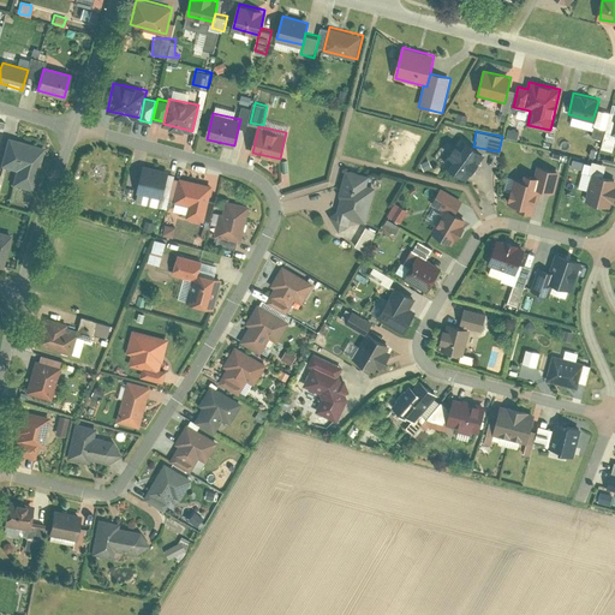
[(11,186),(33,191),(45,148),(7,138),(0,165),(0,166),(16,171),(11,186)]
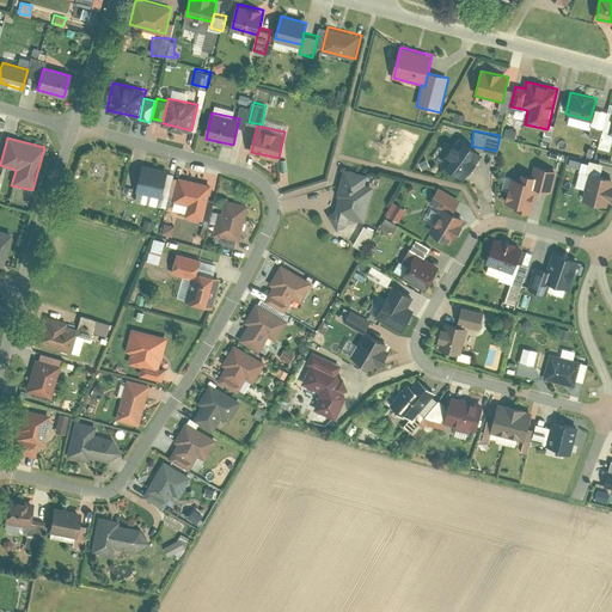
[(440,163),(464,181),(482,155),(459,138),(440,163)]
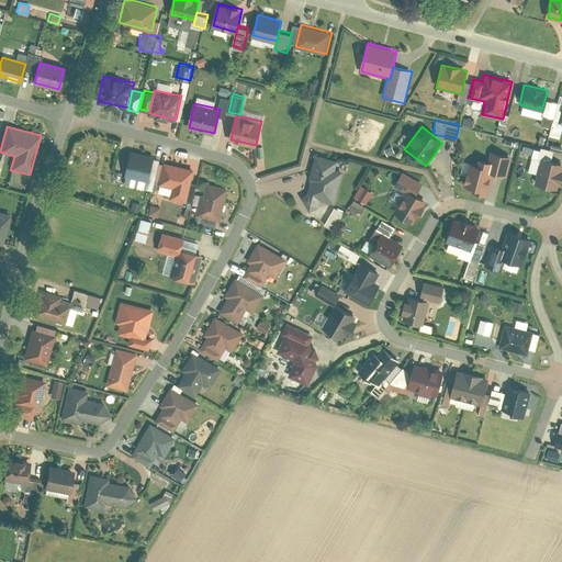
[(155,157),(131,152),(125,177),(148,182),(155,157)]
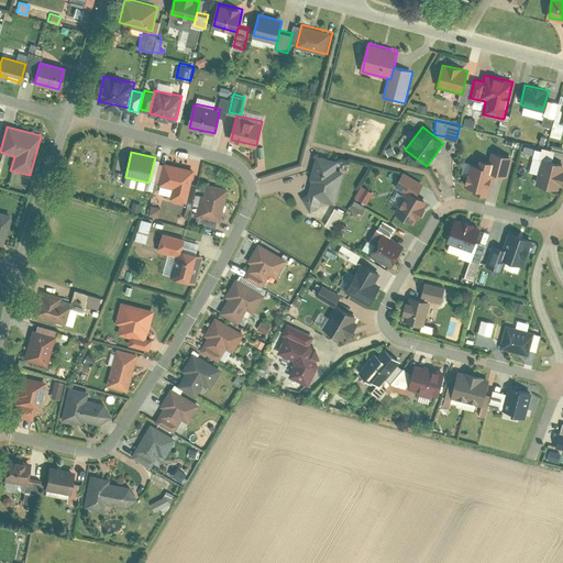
[(474,194),(488,197),(494,175),(508,179),(514,158),(492,153),(489,162),(481,159),(479,166),(471,164),(465,187),(475,189),(474,194)]
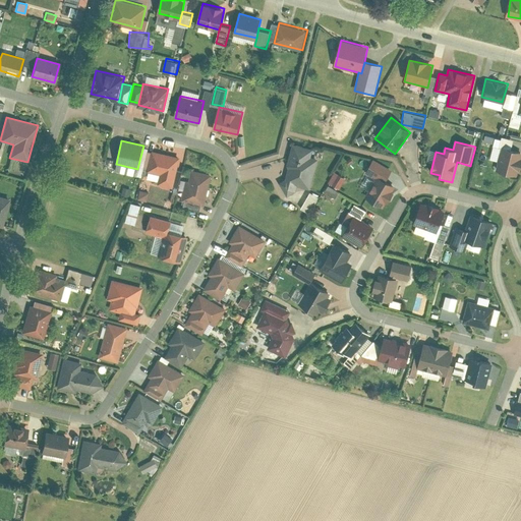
[(312,150),(293,145),(285,179),(279,182),(286,196),(295,191),(296,186),(309,189),(316,160),(310,158),(312,150)]
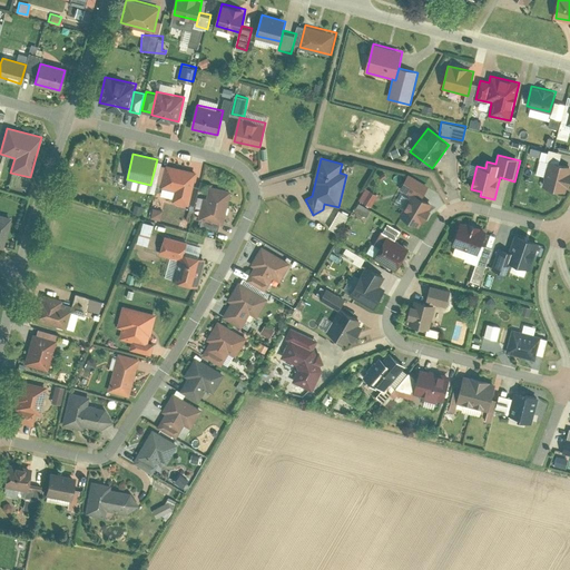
[(569,167),(549,161),(542,187),(564,193),(569,173),(569,167)]
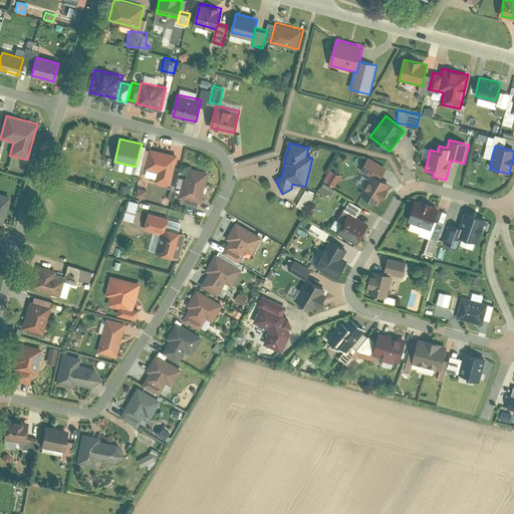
[(156,183),(171,186),(178,156),(151,150),(146,170),(158,173),(156,183)]
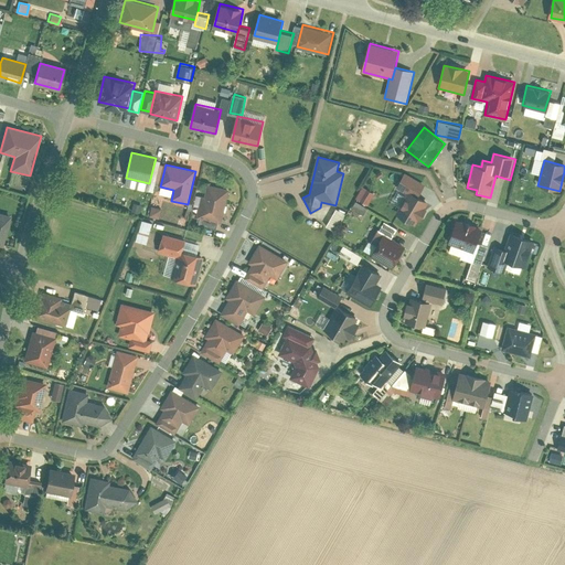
[(196,219),(222,224),(230,190),(208,184),(204,196),(202,196),(196,219)]
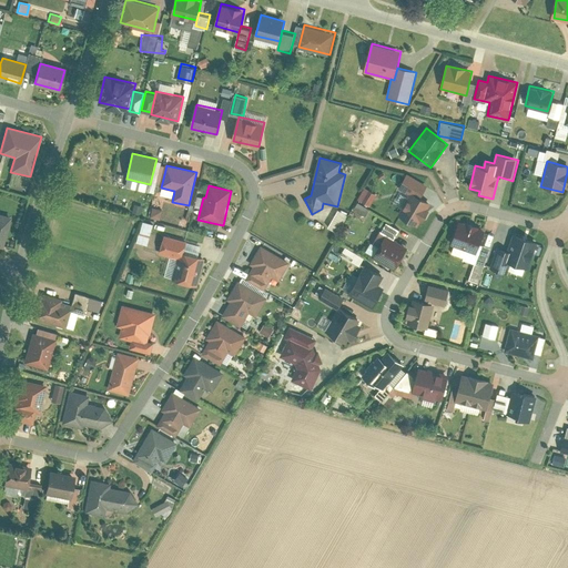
[(363,200),(368,189),(363,186),(357,198),(363,200)]
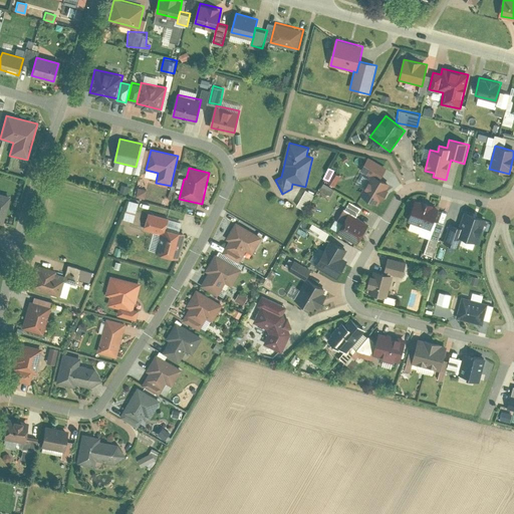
[(333,185),(339,175),(334,171),(328,182),(333,185)]
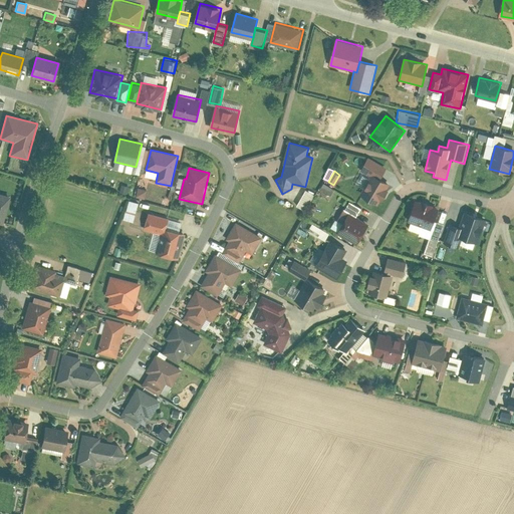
[(360,196),(377,206),(391,185),(372,175),(360,196)]
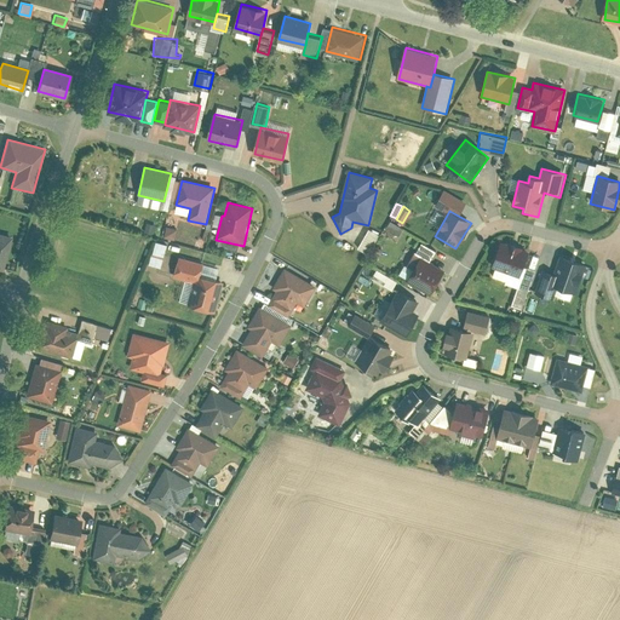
[(176,239),(177,228),(165,227),(164,236),(176,239)]
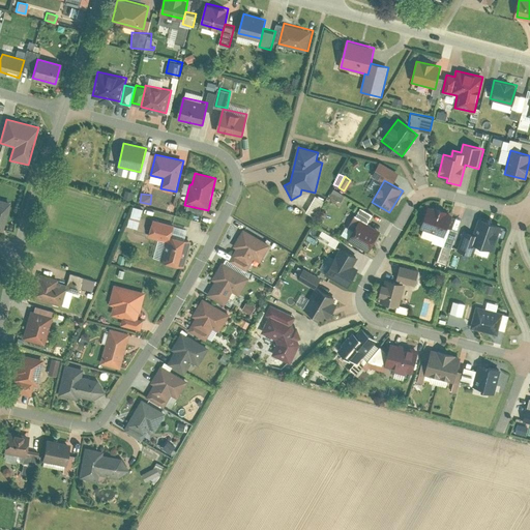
[(312,194),(305,211),(316,215),(322,197),(312,194)]
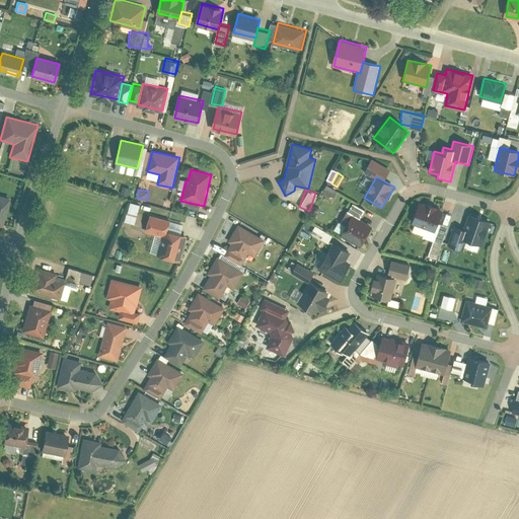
[(0,226),(2,227),(9,199),(0,196),(0,226)]
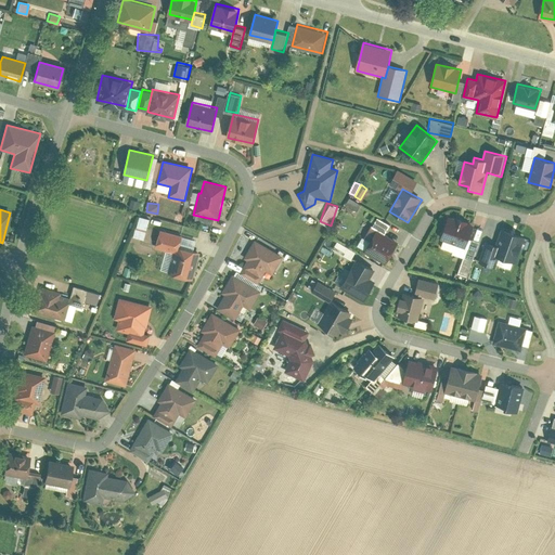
[(138,215),(132,236),(144,239),(149,218),(138,215)]
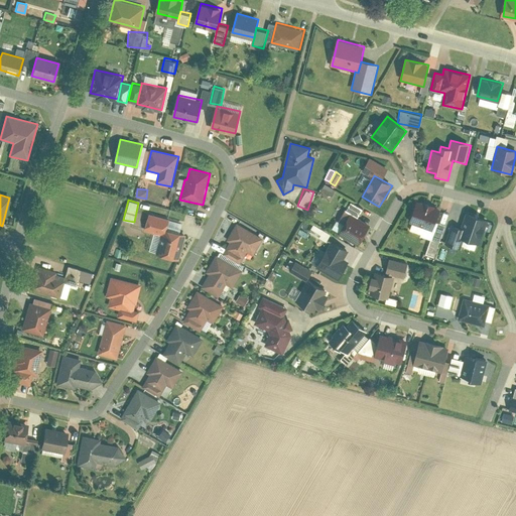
[(436,223),(441,208),(417,200),(407,232),(430,240),(424,257),(434,260),(446,226),(436,223)]
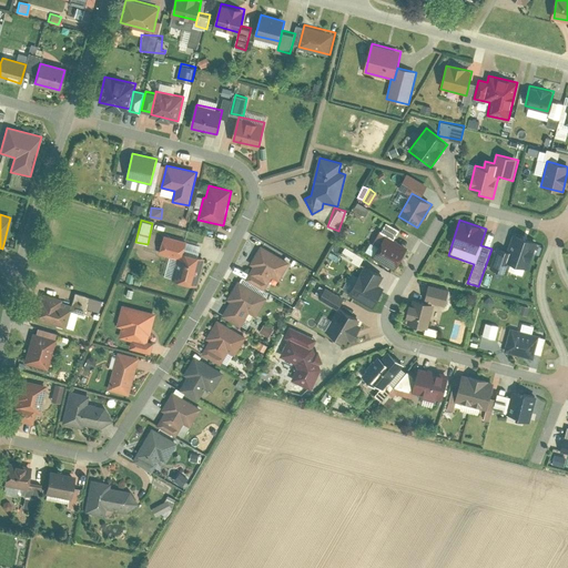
[(527,270),(537,242),(514,234),(507,251),(497,247),(489,270),(505,275),(509,263),(527,270)]
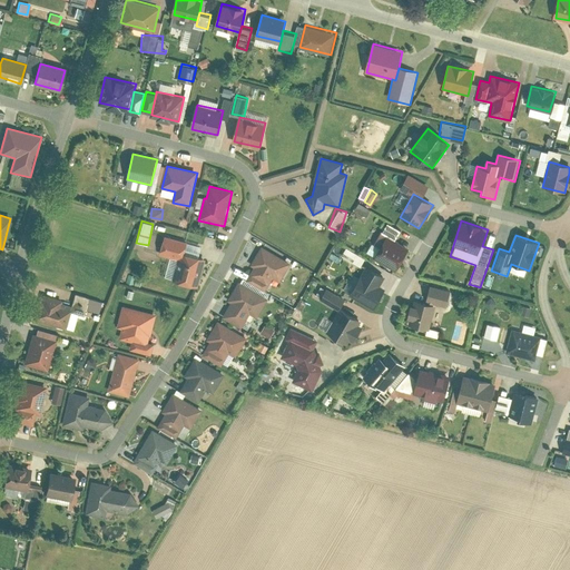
[(188,243),(165,236),(159,254),(179,258),(173,282),(198,288),(206,259),(186,254),(188,243)]
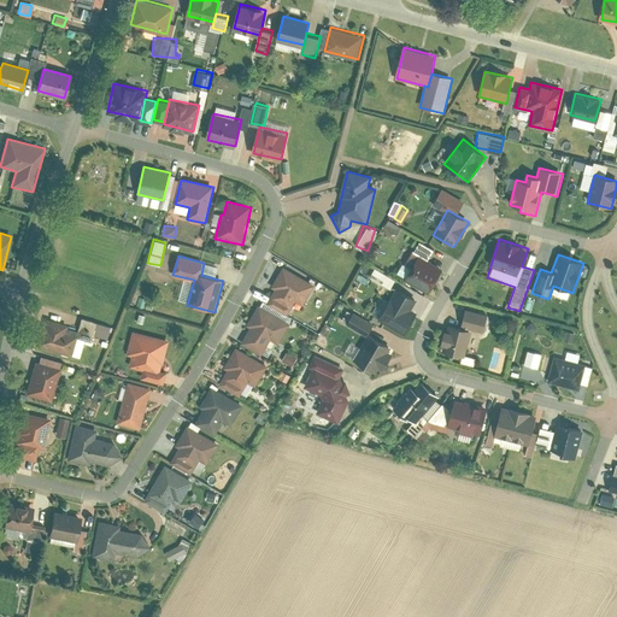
[(406,281),(430,294),(444,271),(419,257),(406,281)]
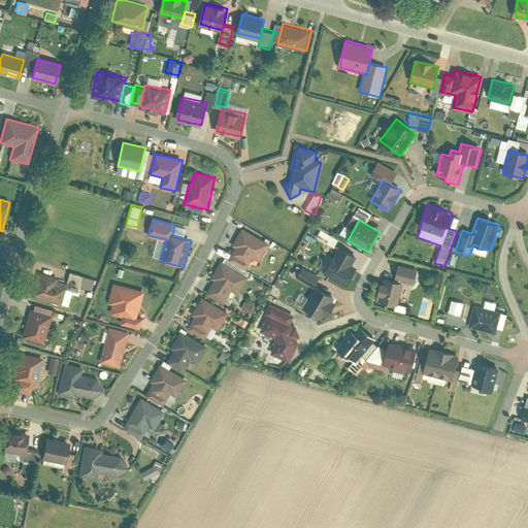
[(319,228),(316,236),(333,244),(336,237),(319,228)]
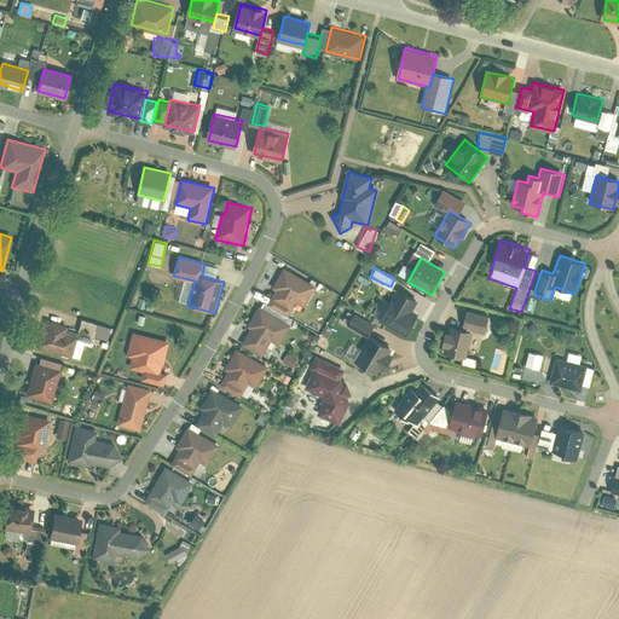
[(288,317),(296,302),(304,307),(316,287),(284,268),(272,289),(275,290),(266,305),(288,317)]
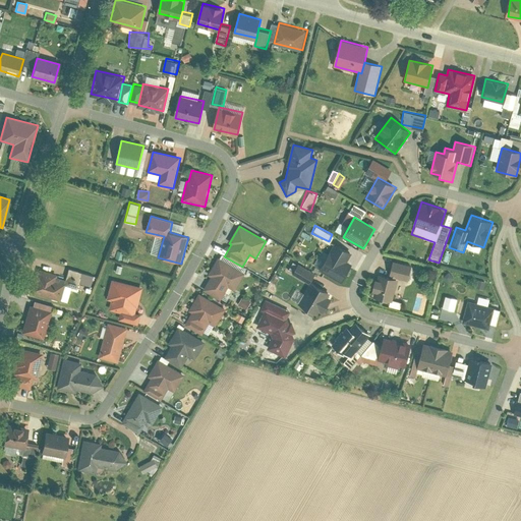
[(320,271),(342,283),(351,267),(346,264),(352,253),(335,243),(320,271)]
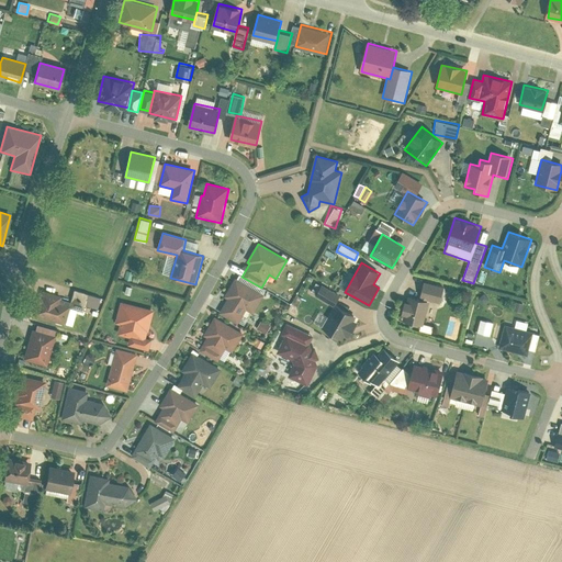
[(218,314),(237,325),(246,311),(253,314),(263,295),(235,279),(225,298),(227,299),(218,314)]
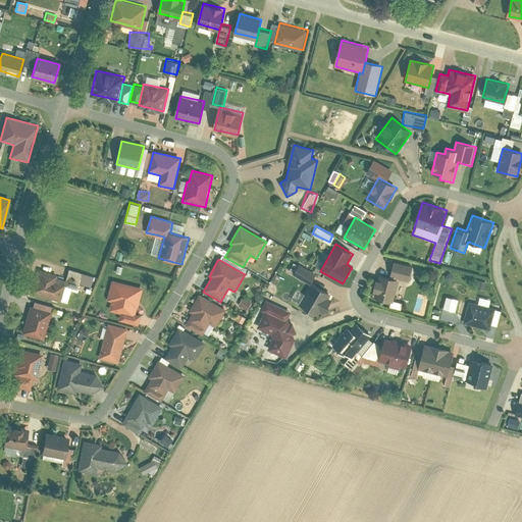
[(297,262),(294,267),(310,278),(314,272),(297,262)]
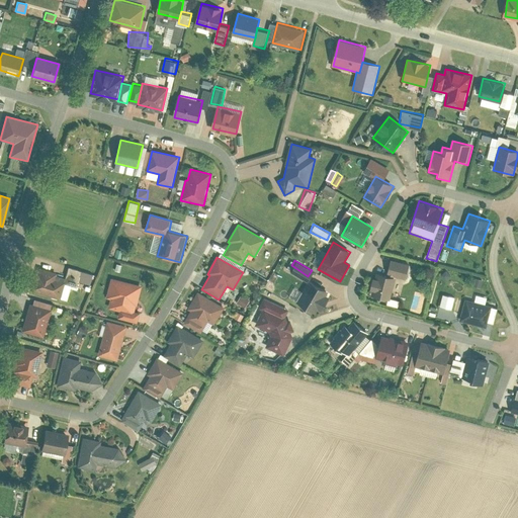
[(387,276),(395,278),(407,280),(411,265),(391,260),(387,276)]
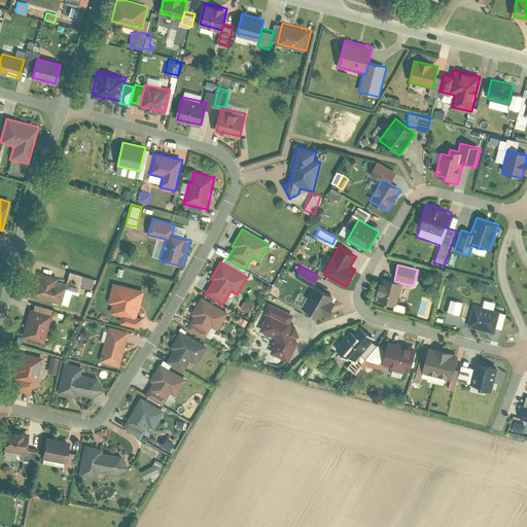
[(296,272),(294,275),(310,284),(312,281),(296,272)]
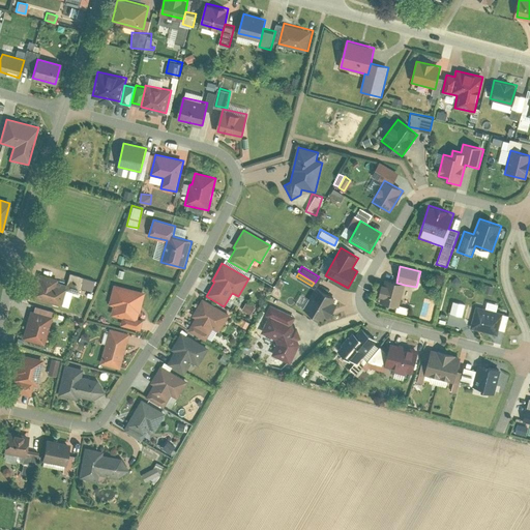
[(29,298),(60,306),(65,289),(56,287),(58,281),(39,275),(38,281),(34,280),(29,298)]
